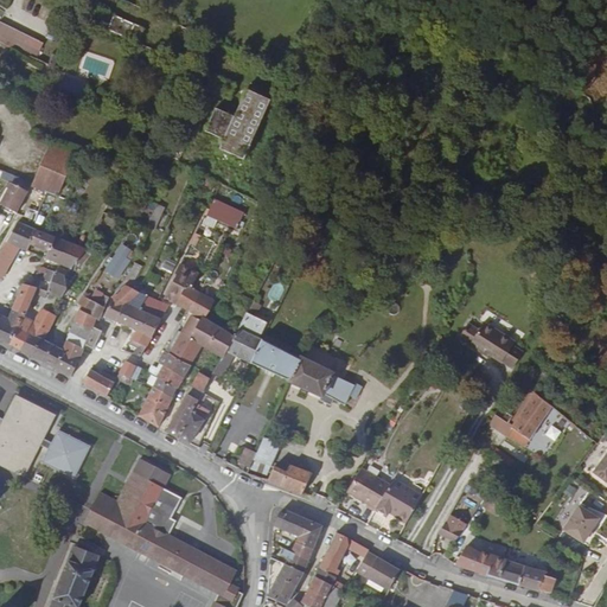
[(114,14),(104,11),(97,26),(107,30),(114,14)]
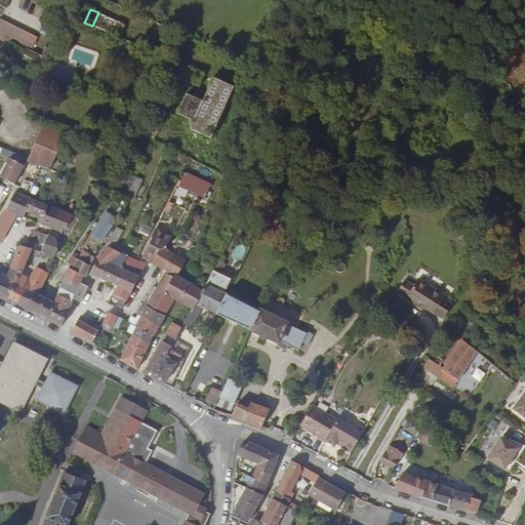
[(124,25),(98,12),(92,26),(118,37),(124,25)]
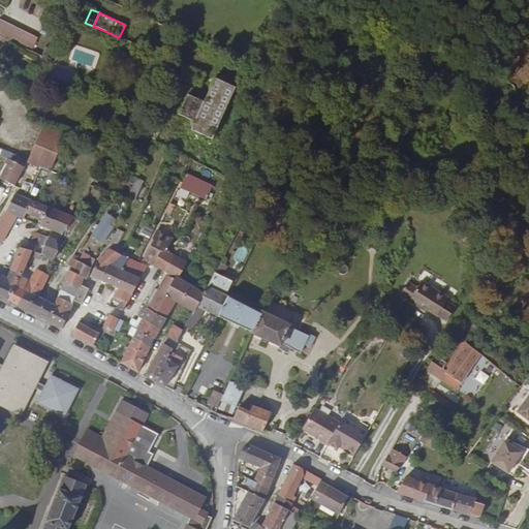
[(0,36),(32,51),(38,37),(0,20),(0,36)]
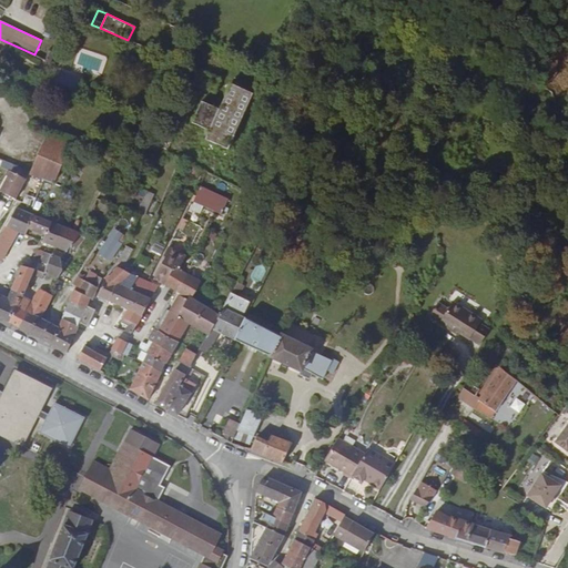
[(188,29),(171,22),(166,32),(183,39),(188,29)]
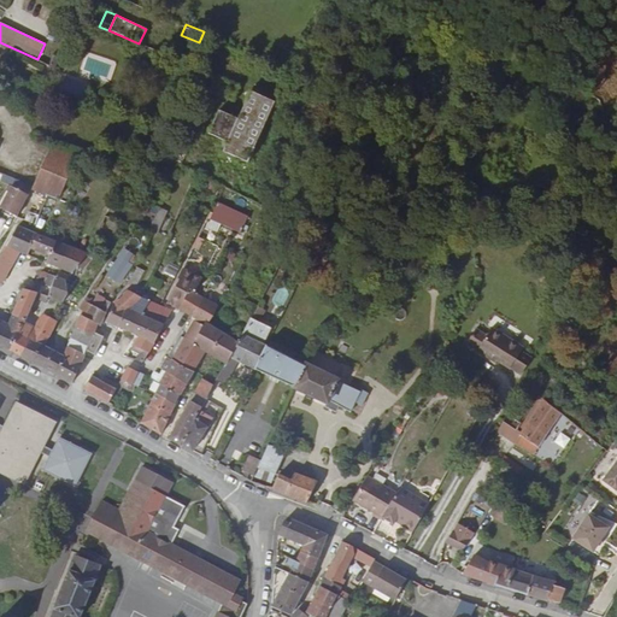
[(201,70),(194,68),(187,82),(195,86),(198,80),(201,70)]
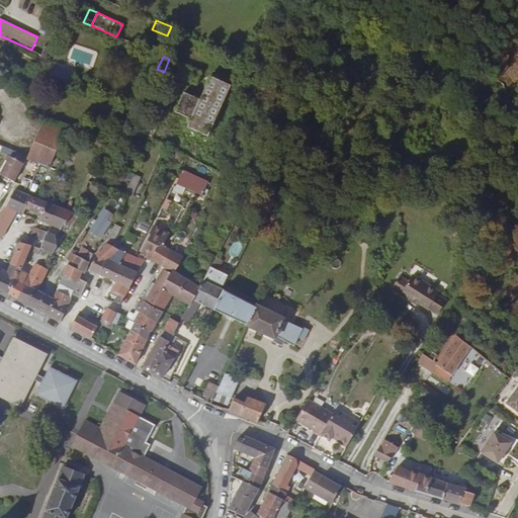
[(69,85),(71,77),(72,74),(52,67),(49,78),(69,85)]
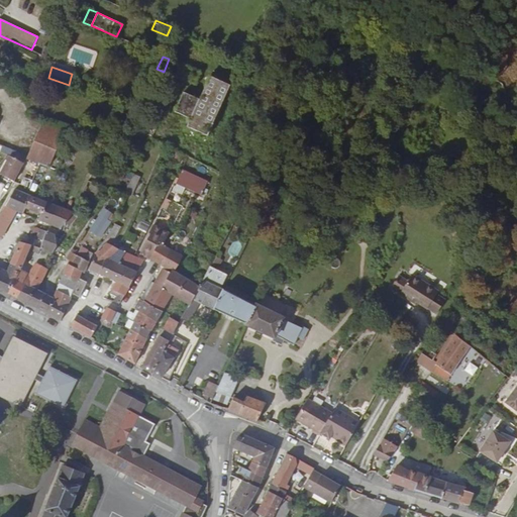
[(154,75),(161,78),(164,72),(157,69),(154,75)]
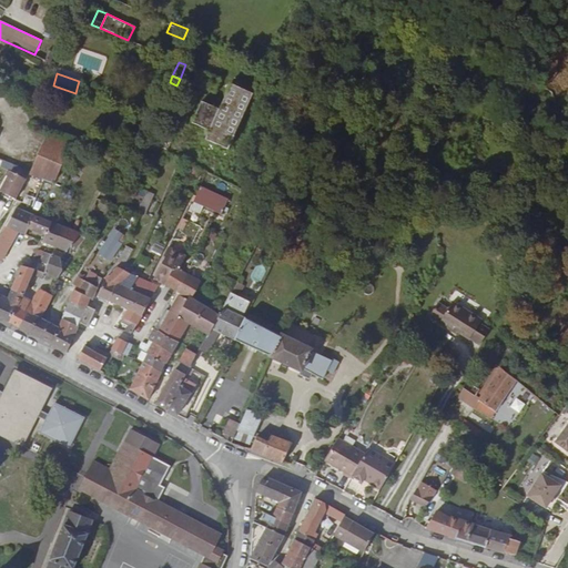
[(221,140),(230,144),(253,93),(231,83),(219,109),(209,131),(205,139),(219,145),(221,140)]
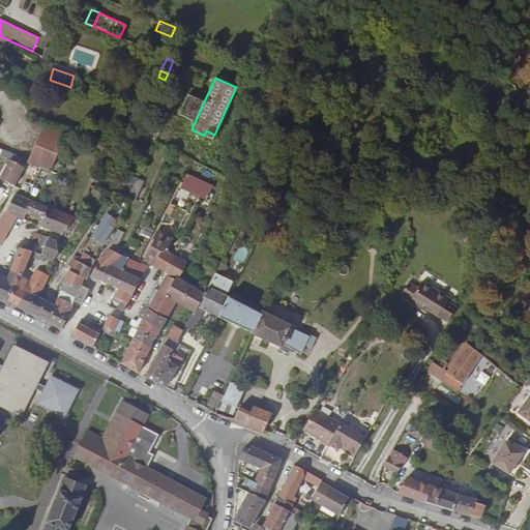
[(195,122),(204,101),(187,94),(178,114),(195,122)]
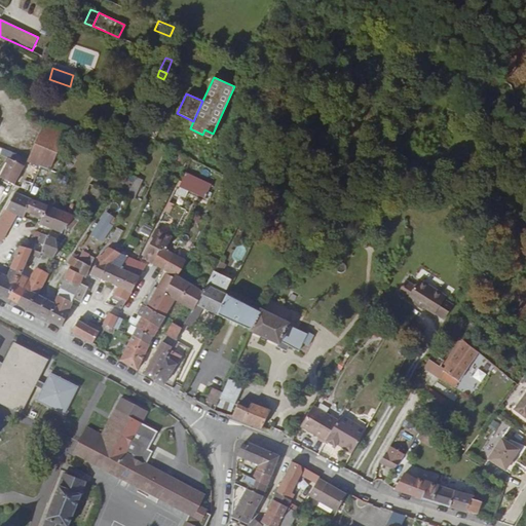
[(119,124),(125,126),(128,119),(123,116),(119,124)]
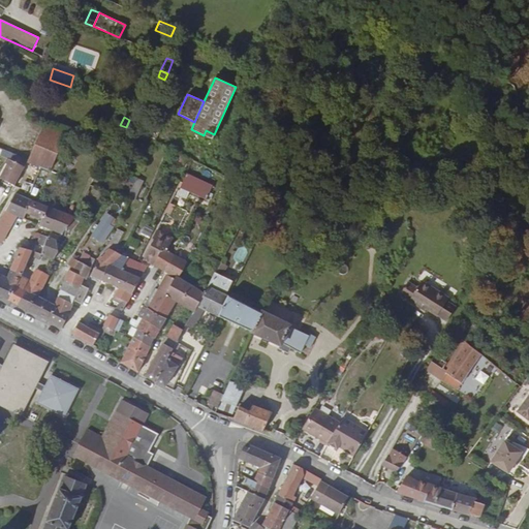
[(43,126),(28,161),(47,169),(48,167),(51,168),(65,135),(43,126)]
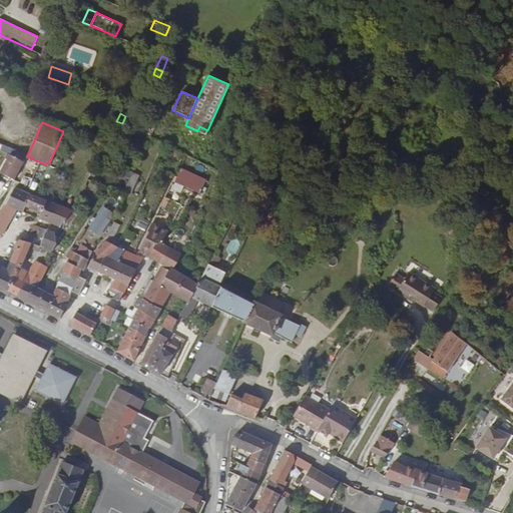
[(8,148),(2,145),(0,148),(0,150),(5,154),(8,148)]
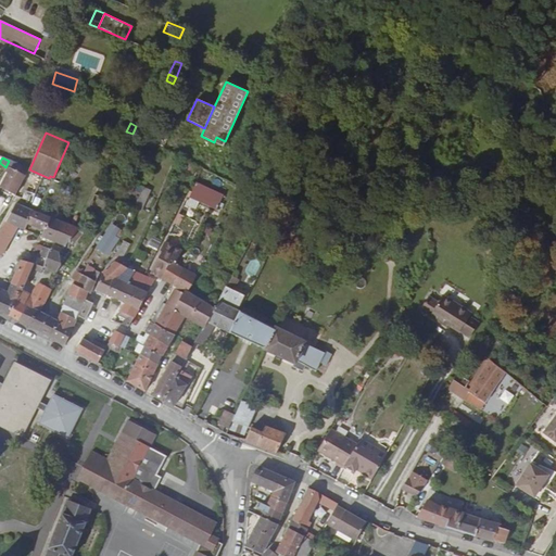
[(9,161),(5,167),(10,168),(0,187),(15,196),(29,169),(9,161)]
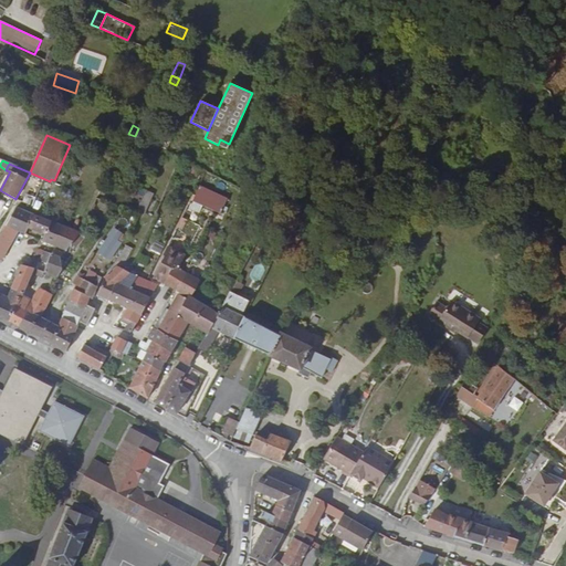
[(198,177),(201,169),(195,166),(191,174),(198,177)]
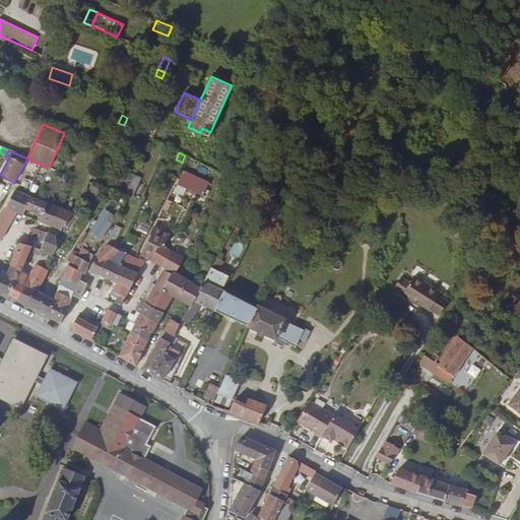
[(202,196),(209,182),(183,170),(179,179),(178,178),(175,184),(202,196)]
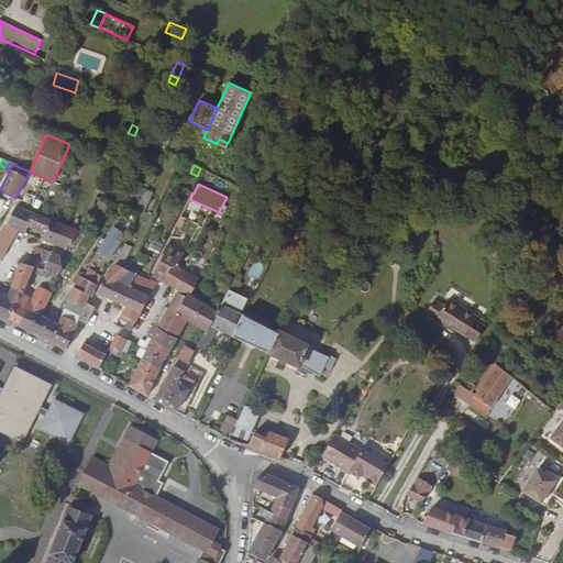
[(135,209),(141,211),(143,212),(153,194),(144,190),(135,209)]
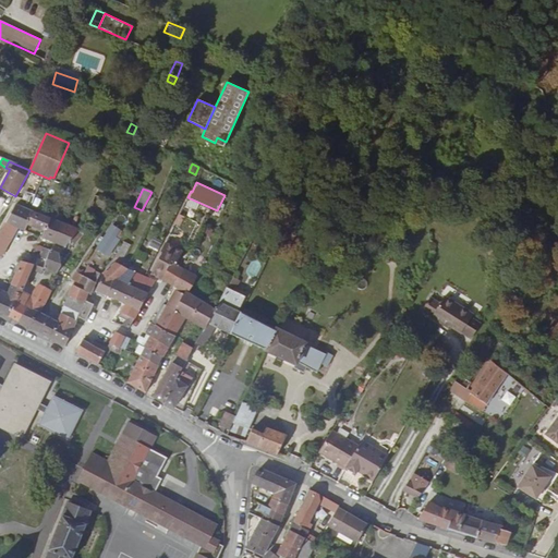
[(23,198),(32,202),(35,194),(26,191),(23,198)]
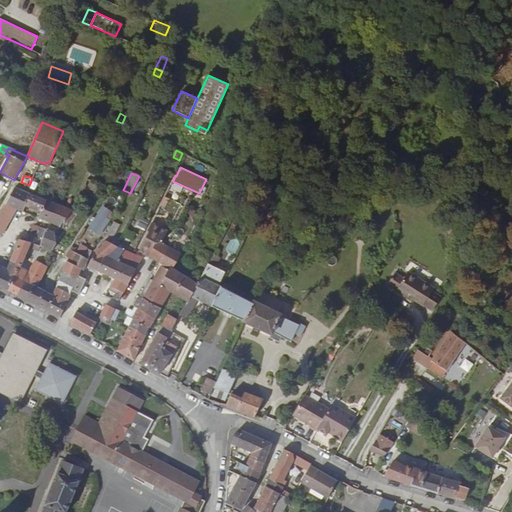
[(25,205),(29,194),(14,188),(0,212),(0,217),(8,222),(16,208),(23,212),(25,205)]
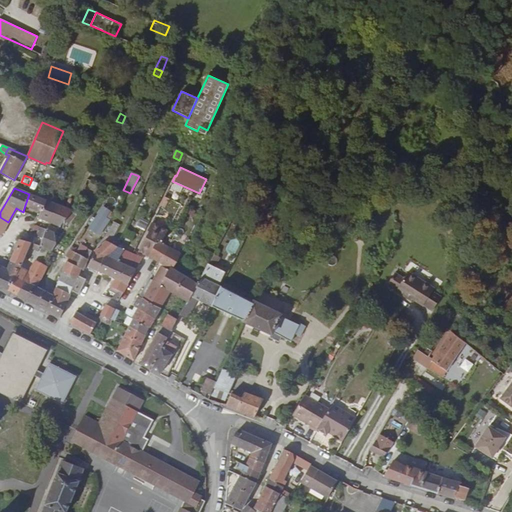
[(45,199),(29,194),(25,205),(40,211),(45,199)]
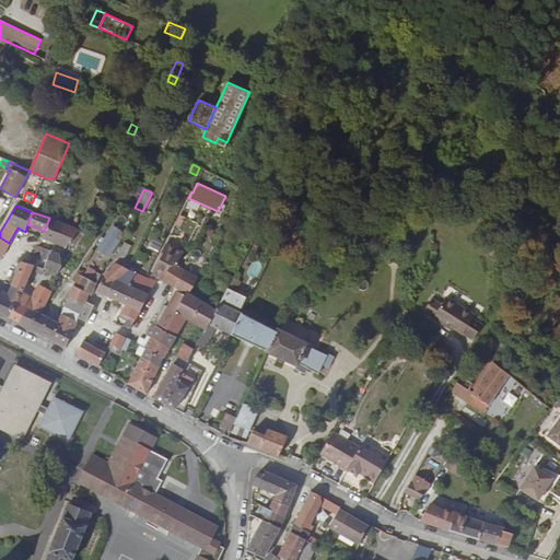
[(185,218),(179,214),(175,224),(181,226),(185,218)]
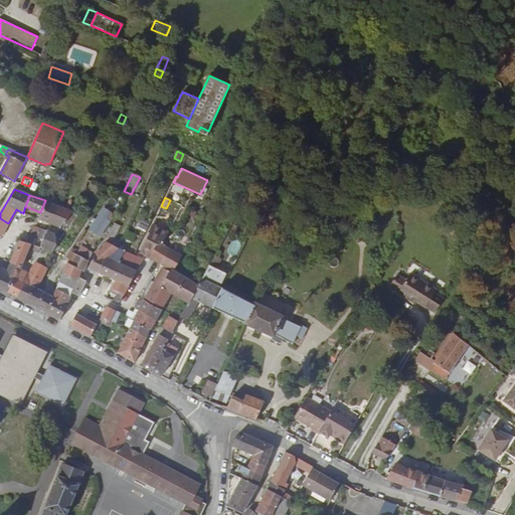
[(50,223),(56,205),(45,200),(40,212),(38,219),(50,223)]
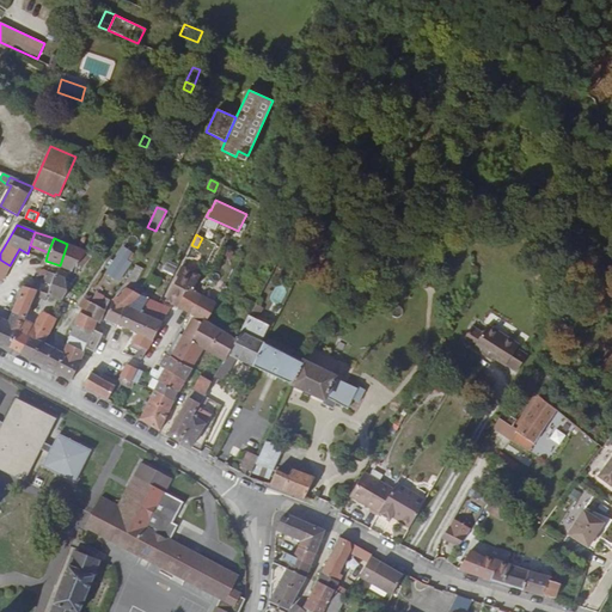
[(71,271),(77,263),(86,251),(80,250),(77,248),(67,244),(60,265),(71,271)]
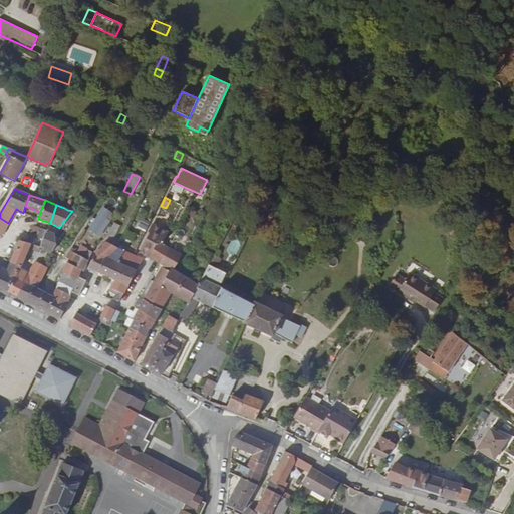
[(95,220),(93,223),(89,229),(100,235),(109,220),(106,218),(110,212),(103,207),(95,220)]
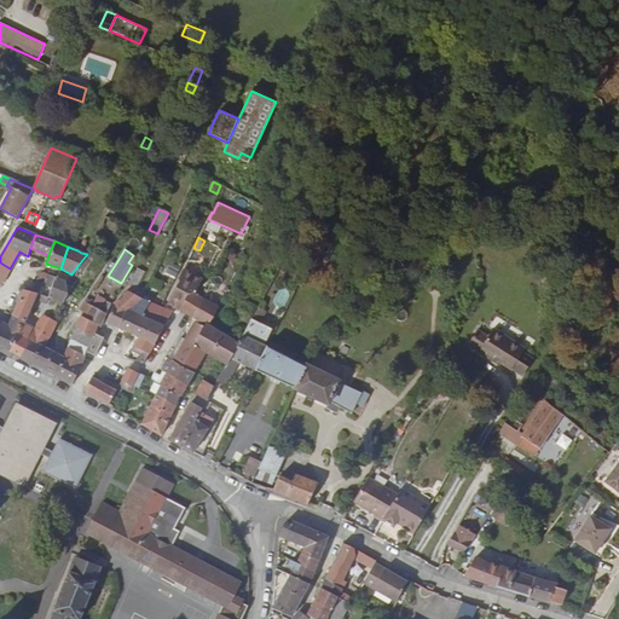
[(84,271),(96,255),(90,252),(87,254),(77,266),(84,271)]
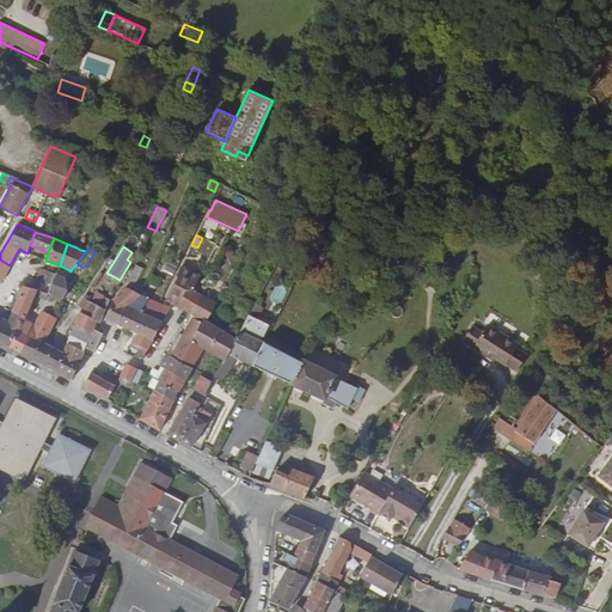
[(10,265),(0,259),(0,280),(1,281),(10,265)]
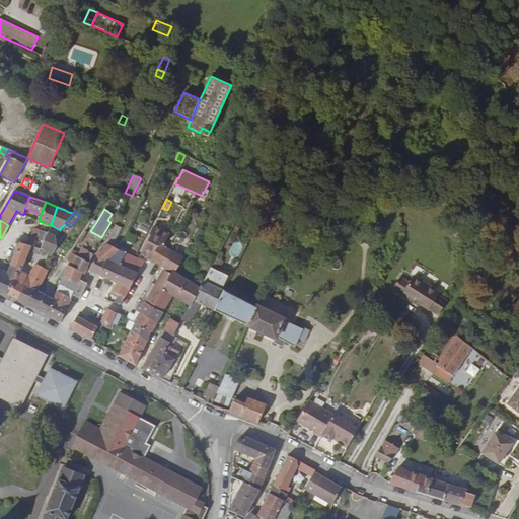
[(147,232),(150,225),(141,221),(138,229),(147,232)]
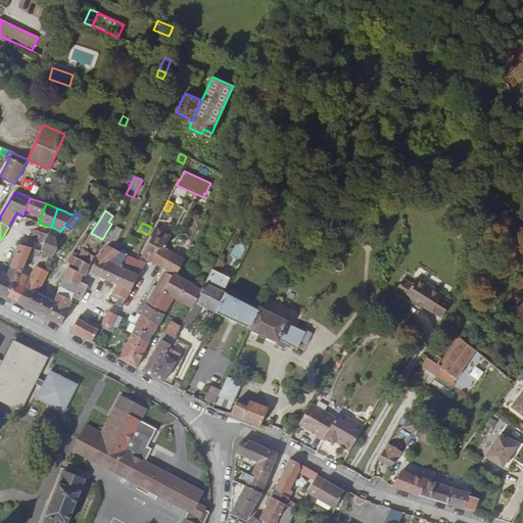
[(115,227),(109,239),(115,242),(122,230),(115,227)]
